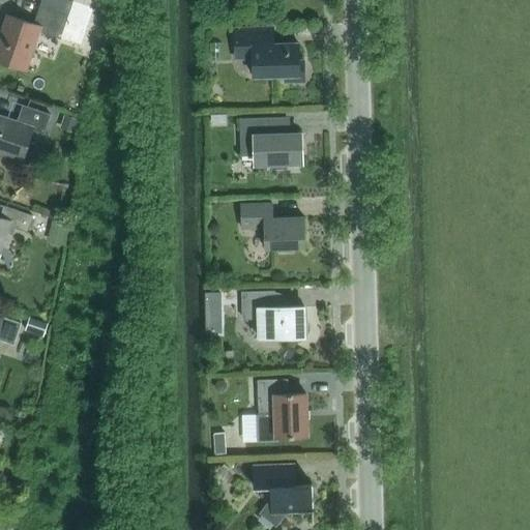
[(60,38),(68,16),(72,2),(67,0),(41,0),(33,24),(6,16),(0,33),(0,61),(26,69),(38,32),(60,38)]
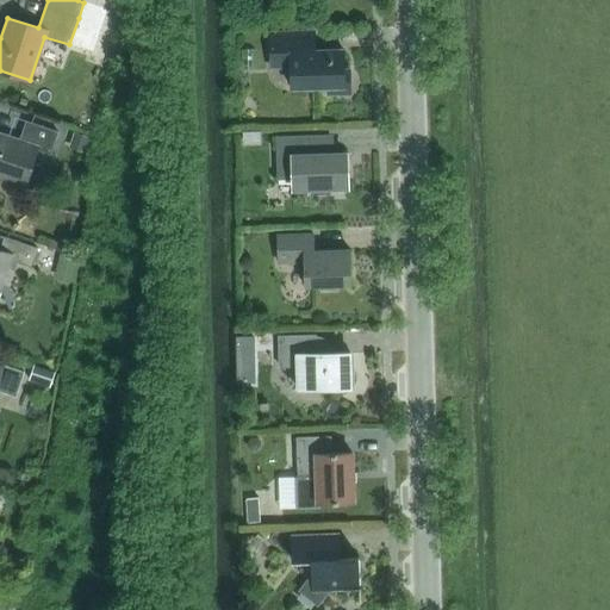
[(114,30),(98,24),(92,41),(109,47),(114,30)]
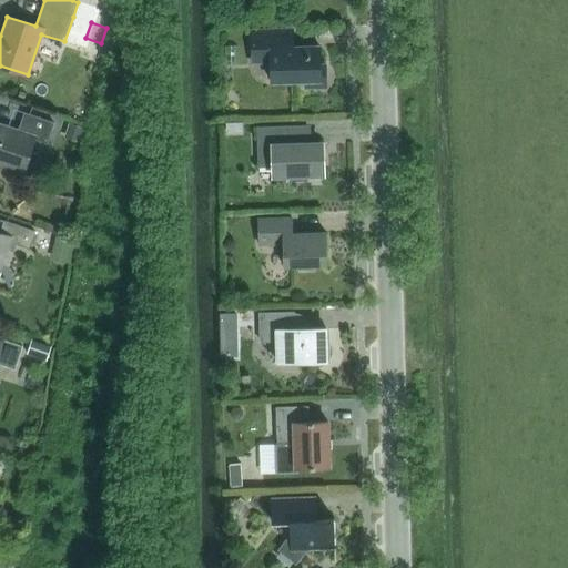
[(251,30),(252,63),(271,62),(271,81),(305,81),(305,89),(325,88),(325,64),(320,64),(320,47),(293,47),(292,29),(251,30)]
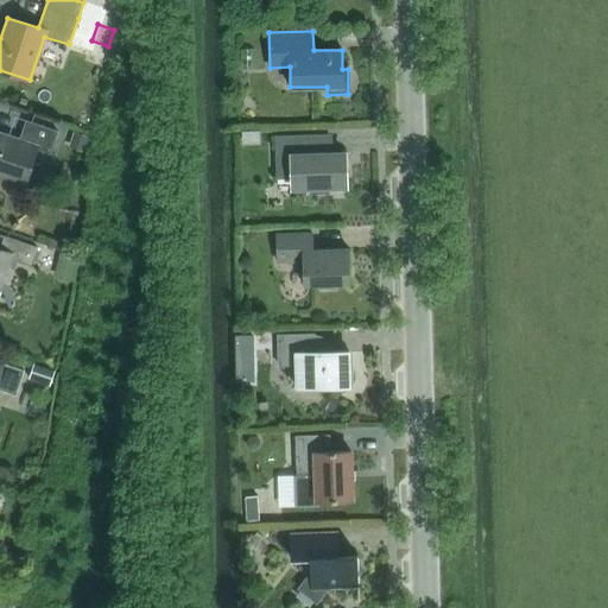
[(50,153),(57,132),(26,121),(19,141),(0,134),(0,179),(21,187),(35,149),(50,153)]
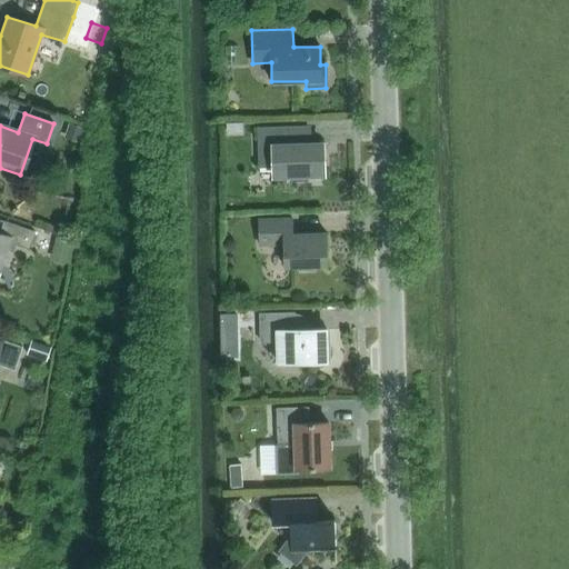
[(82,128),(68,123),(62,138),(78,143),(82,128)]
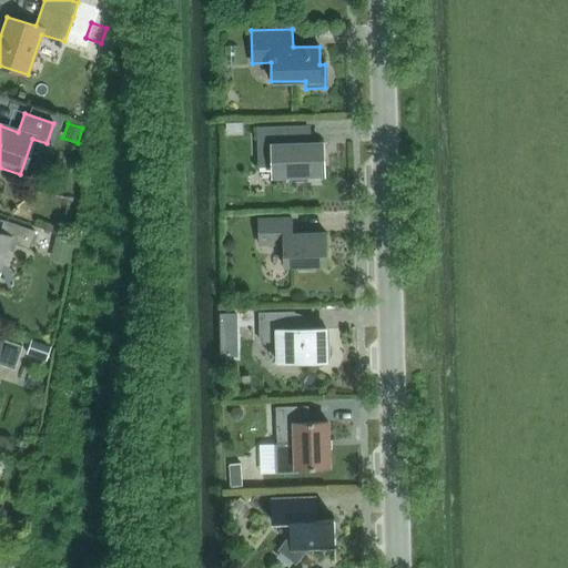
[(324,173),(323,143),(293,144),(292,125),(256,127),(257,168),(273,166),(273,175),(290,174),(290,180),(306,180),(306,174),(324,173)]
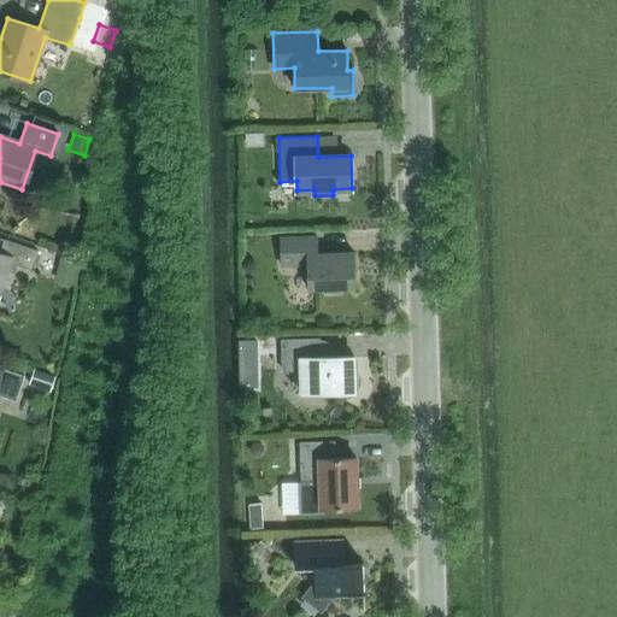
[(338,289),(354,288),(353,252),(317,253),(316,236),(280,238),(281,266),(307,265),(309,289),(322,289),(322,293),(338,292),(338,289)]
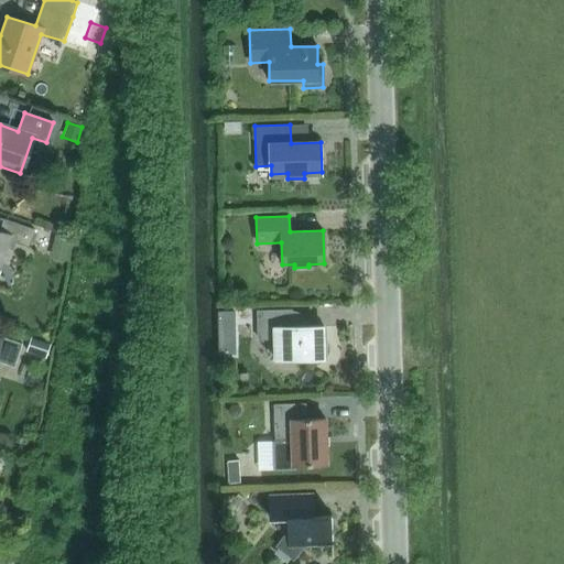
[(33,230),(2,219),(0,226),(0,268),(10,240),(28,246),(33,230)]
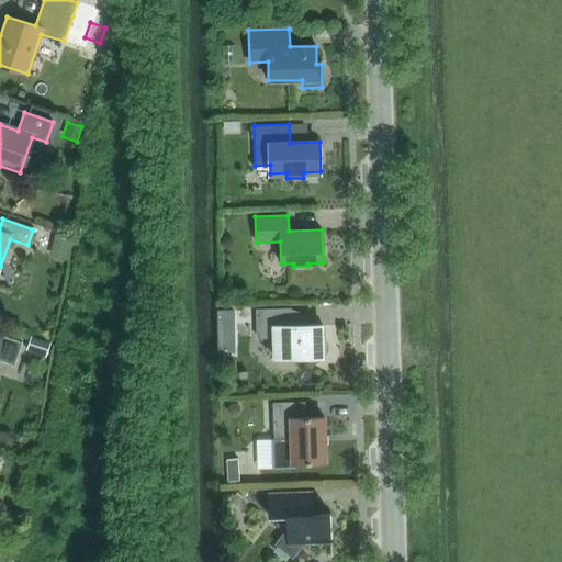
[(290,308),(257,310),(257,337),(273,337),(273,359),(323,357),(322,324),(291,325),(290,308)]
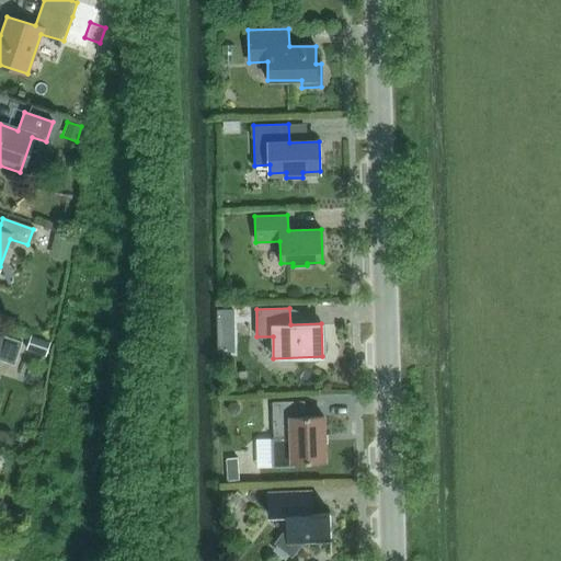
[(218,310),(219,328),(232,328),(232,310),(218,310)]
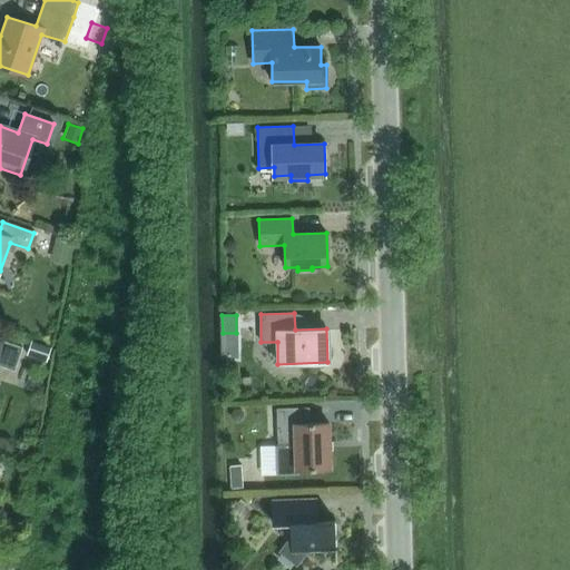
[(0,365),(15,371),(22,347),(0,340),(0,365)]
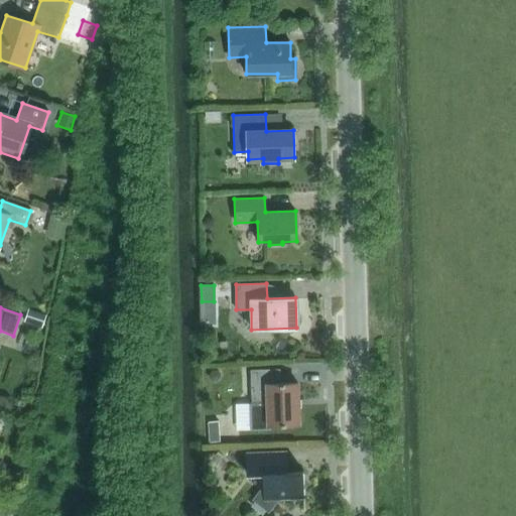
[(45,314),(27,309),(22,321),(41,328),(45,314)]
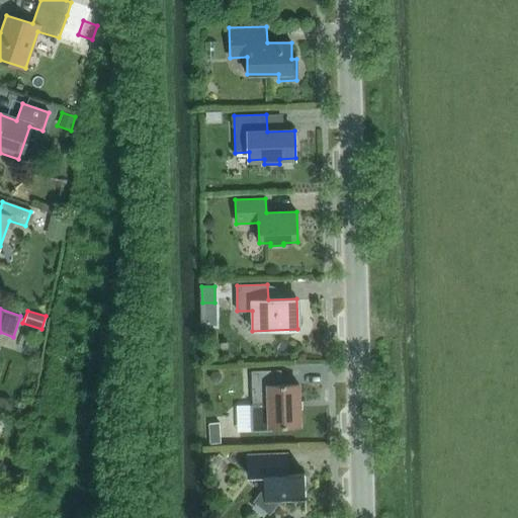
[(271,431),(271,427),(299,426),(299,409),(303,409),(303,402),(299,402),(298,384),(281,384),(281,370),(251,371),(252,405),(250,405),(251,432),(271,431)]
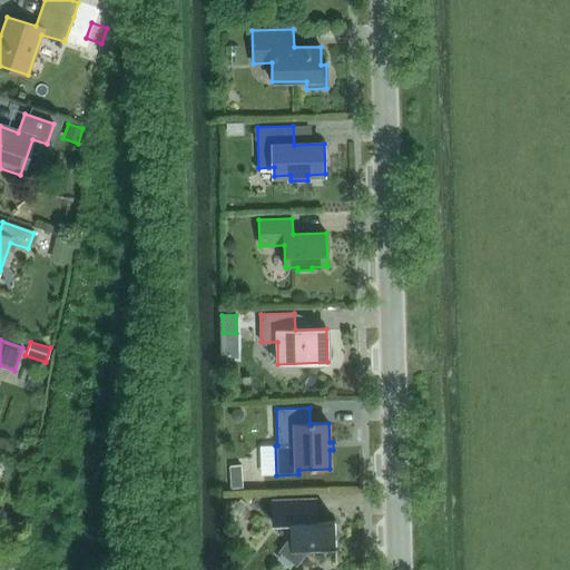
[(242,488),(241,465),(228,465),(229,488),(242,488)]
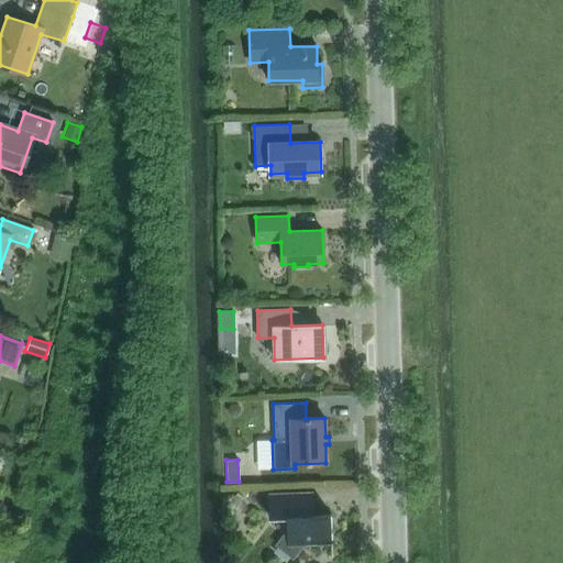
[(302,544),(332,543),(331,515),(313,515),(313,493),(268,494),(269,518),(287,517),(287,533),(277,545),(293,558),(302,544)]
